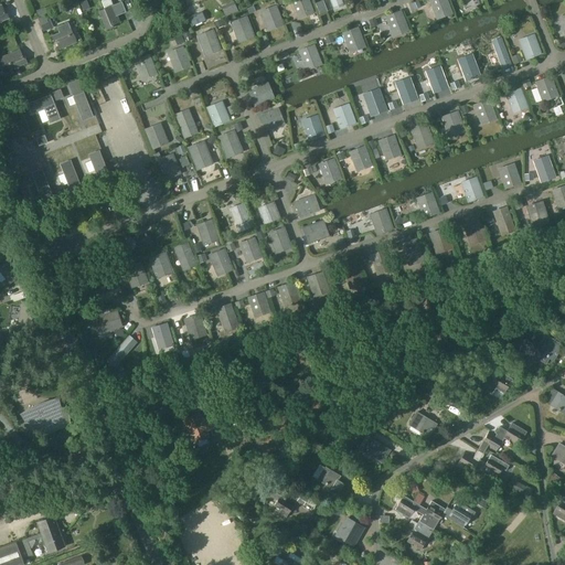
[(290,0),(298,20),(315,13),(309,0),(290,0)]
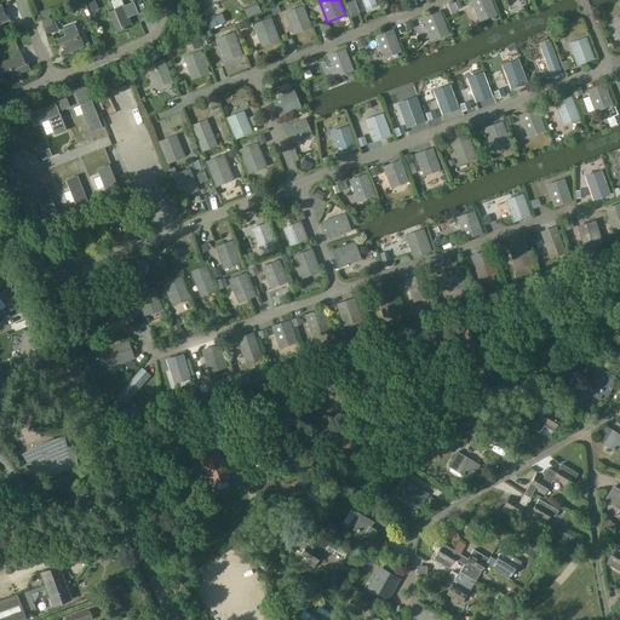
[(361,0),(366,11),(377,6),(374,0),(361,0)]
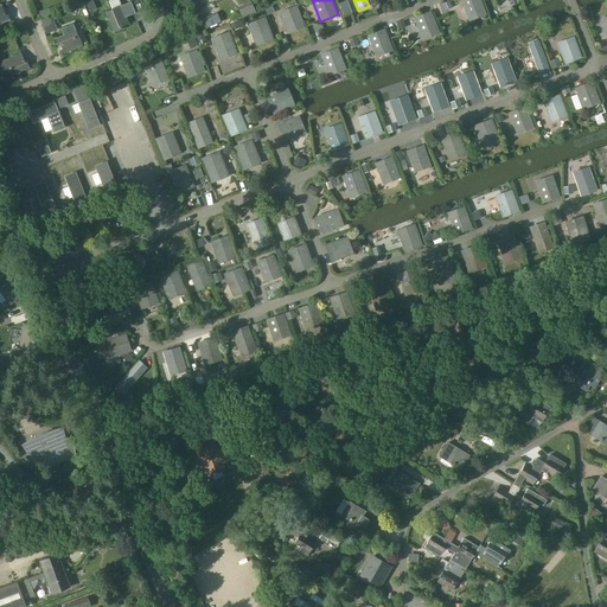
[(487,16),(480,0),(460,0),(468,23),(487,16)]
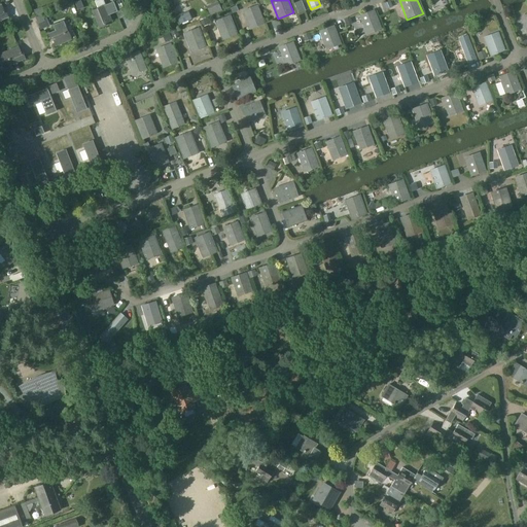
[(1,4),(0,4),(0,21),(8,18),(6,11),(4,12),(1,4)]
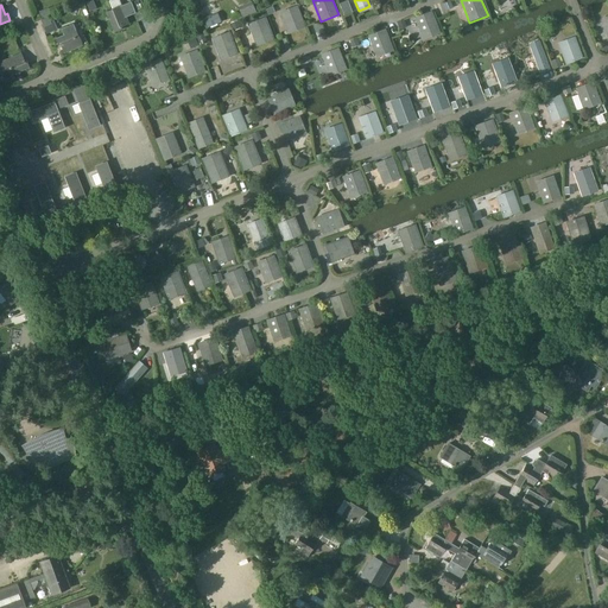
[(120,27),(130,24),(121,5),(112,10),(106,12),(114,33),(121,30),(120,27)]
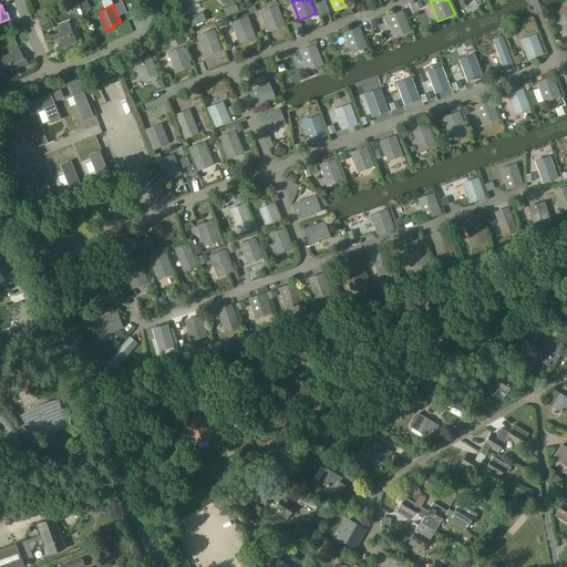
[(286,26),(278,7),(261,12),(269,32),(286,26)]
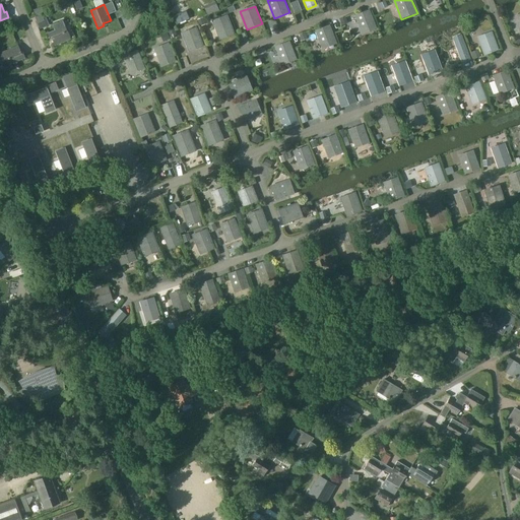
[(377,28),(370,9),(354,15),(362,35),(377,28)]
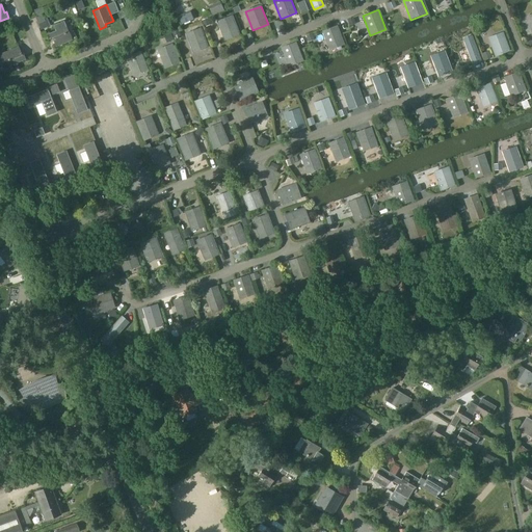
[(240,35),(232,16),(217,22),(224,42),(240,35)]
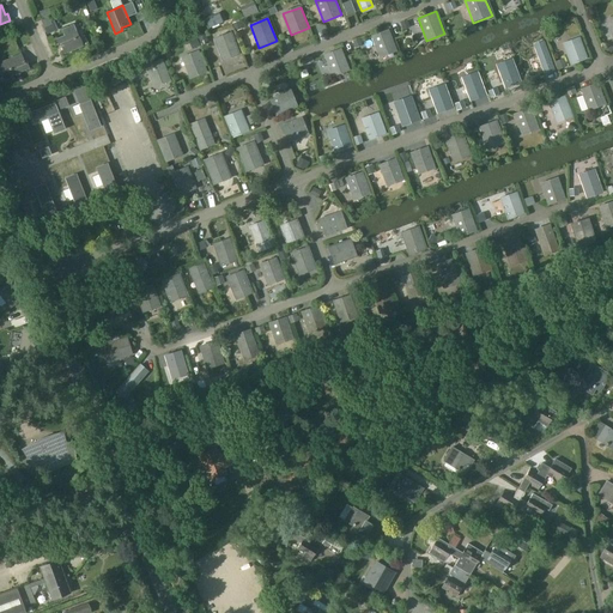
[(42,24),(47,35),(58,30),(54,19),(42,24)]
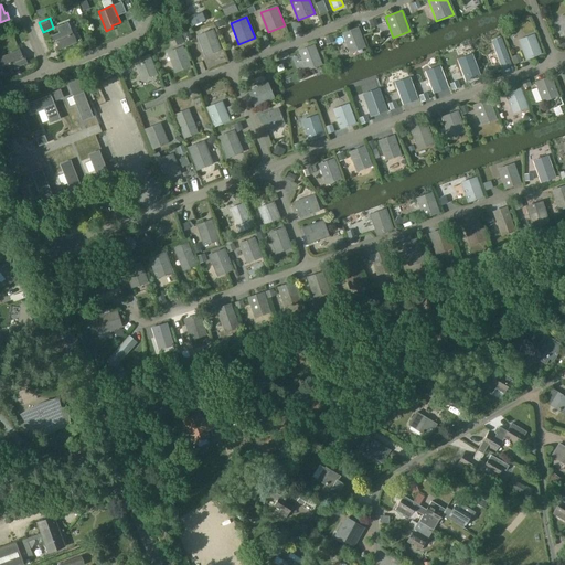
[(73,33),(72,34),(67,23),(56,28),(60,33),(51,36),(54,43),(56,42),(60,50),(76,43),(73,33)]
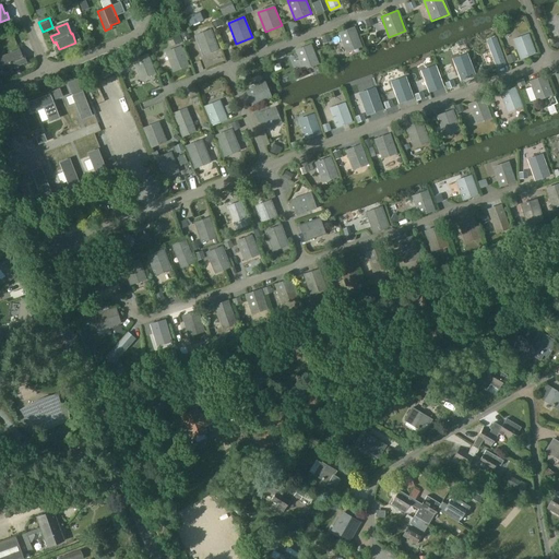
[(361,47),(355,27),(339,33),(345,52),(361,47)]
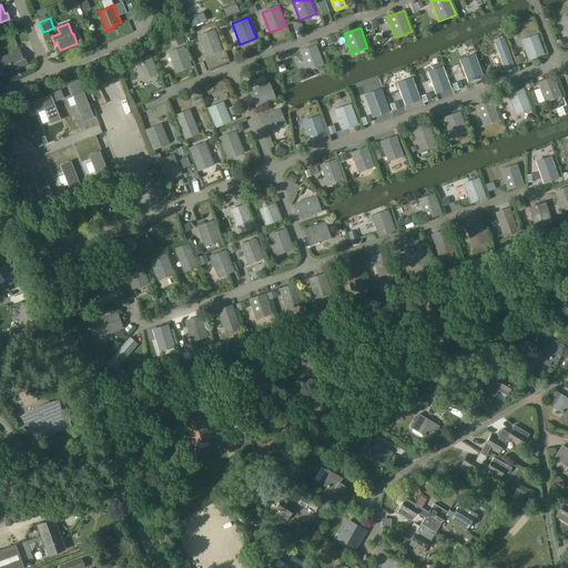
[(222,51),(215,30),(199,36),(205,57),(222,51)]
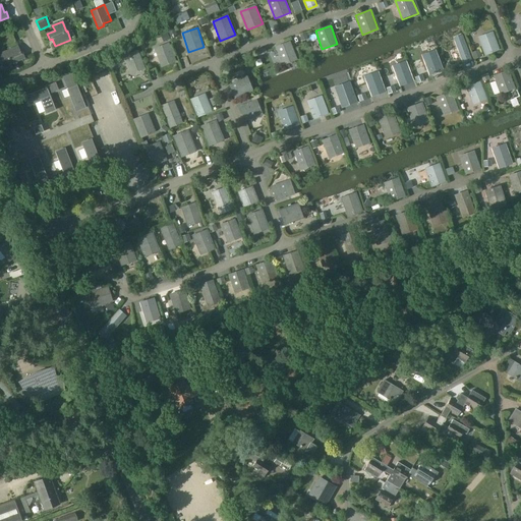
[(484,56),(499,51),(494,37),(479,42),(484,56)]
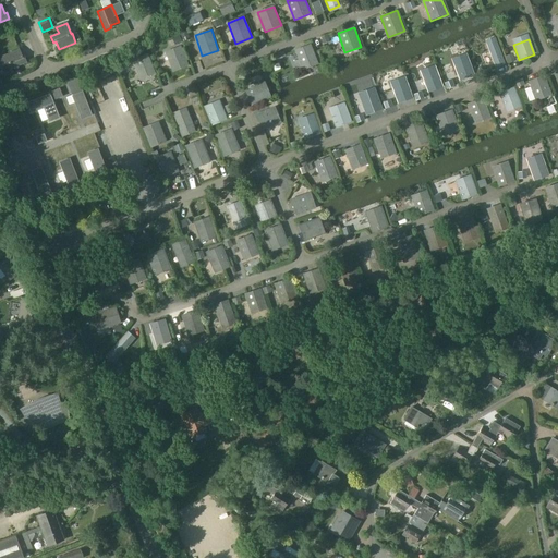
[(301,65),(316,60),(310,45),(295,50),(301,65)]
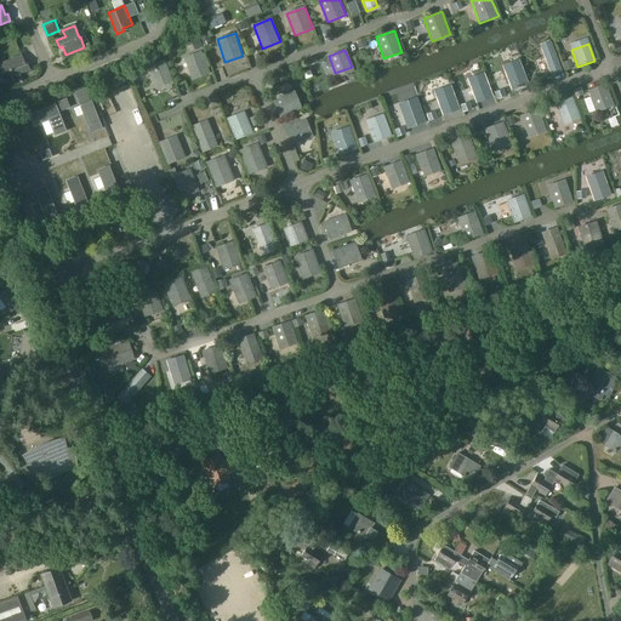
[(192,80),(210,73),(200,51),(183,58),(192,80)]
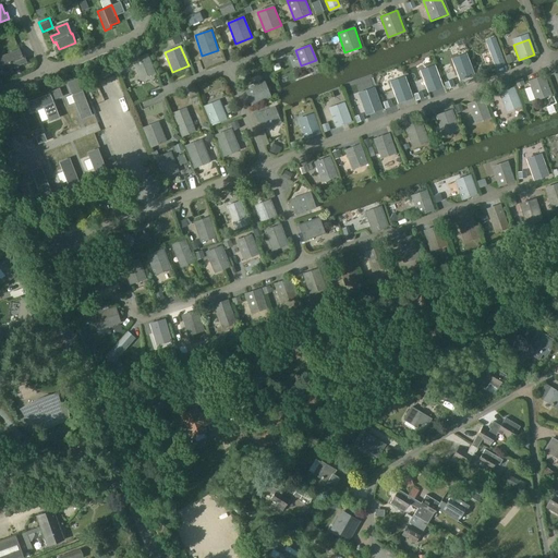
[(24,56),(22,57),(19,49),(0,57),(0,67),(7,64),(9,70),(26,63),(24,56)]
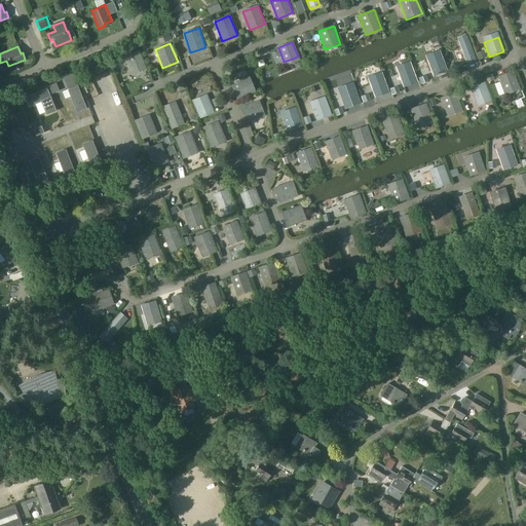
[(124,57),(132,75),(147,70),(140,50),(124,57)]
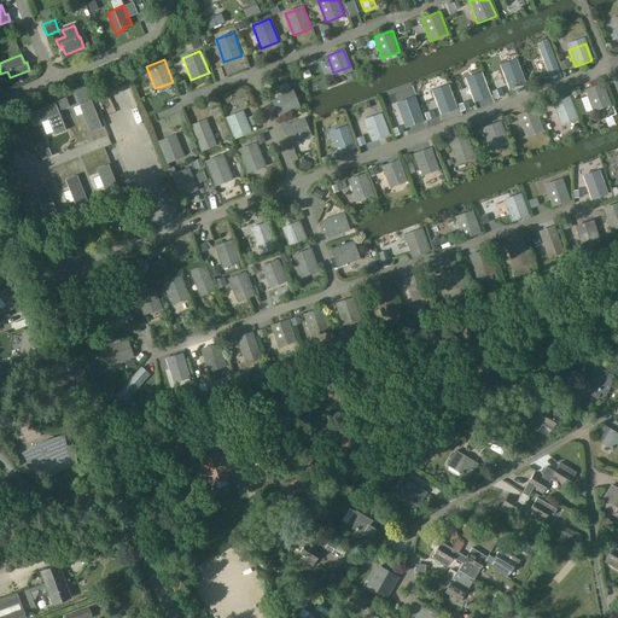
[(526,83),(519,64),(502,71),(509,89),(526,83)]
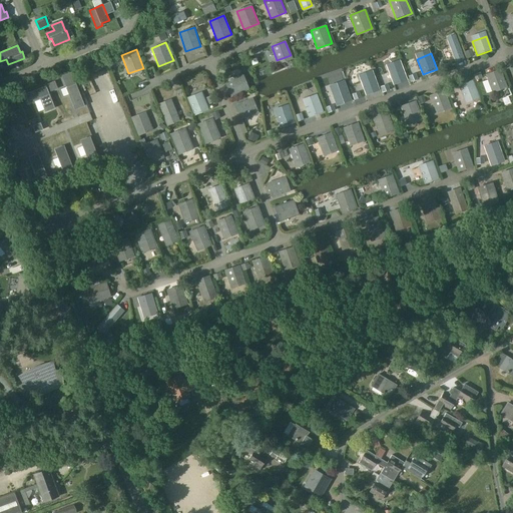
[(408,80),(402,64),(388,69),(394,85),(408,80)]
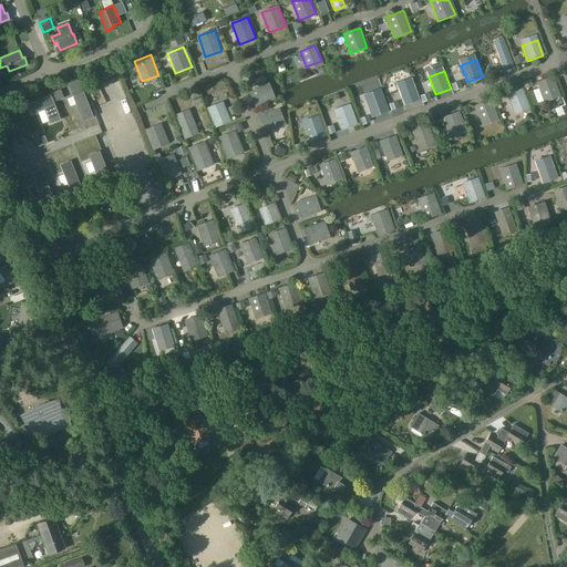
[(562,98),(554,76),(537,82),(545,103),(562,98)]
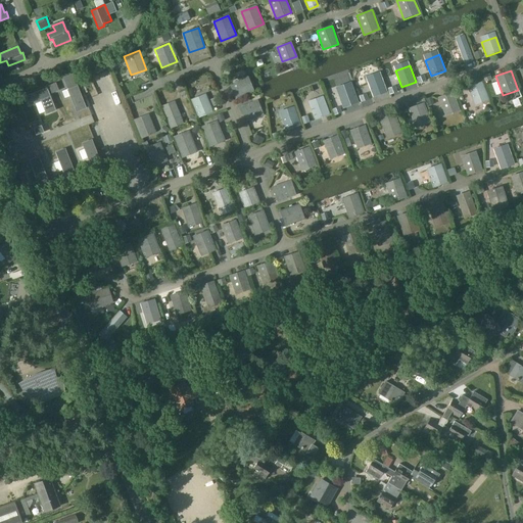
[(387,92),(382,76),(367,82),(373,97),(387,92)]
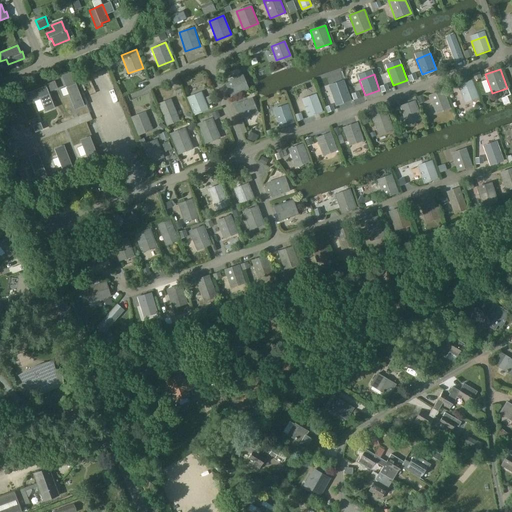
[(243,75),(225,83),(230,97),(249,90),(243,75)]
